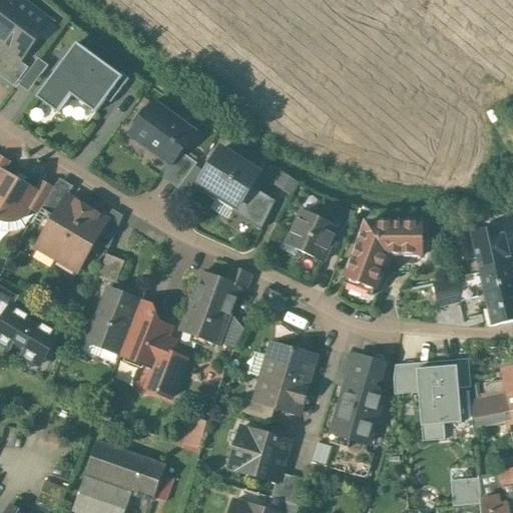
[(48,20),(21,0),(0,0),(0,37),(12,47),(6,54),(16,62),(48,20)]
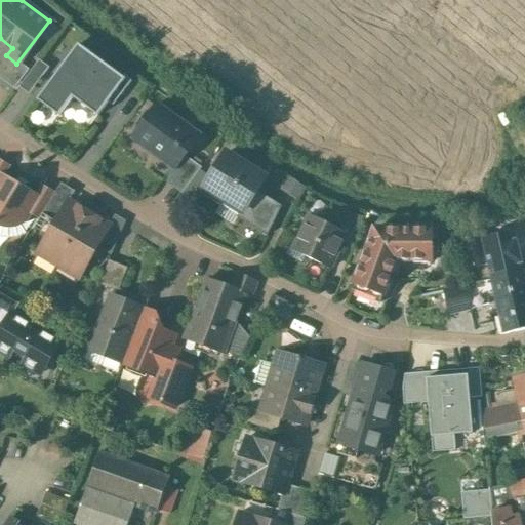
[(123,77),(77,43),(36,98),(58,116),(72,97),(96,116),(115,91),(120,95),(131,80),(125,75),(123,77)]
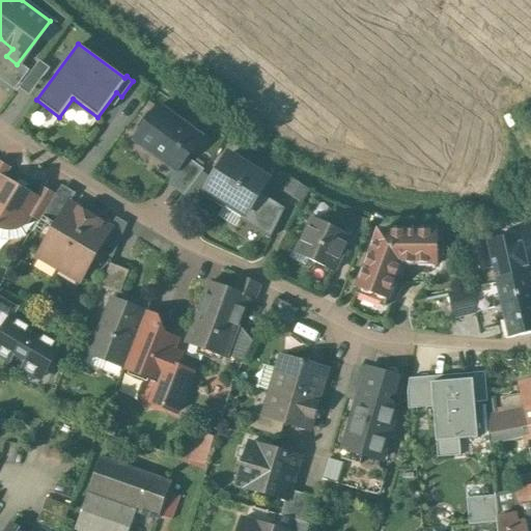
[(200,138),(158,105),(133,138),(176,169),(200,138)]
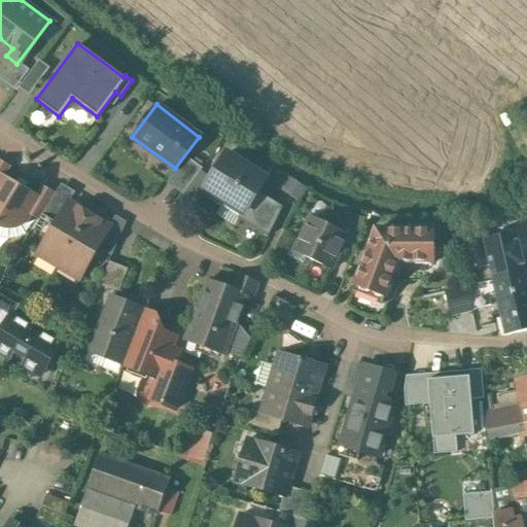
[(264,178),(225,153),(205,187),(242,210),(237,217),(267,236),(282,206),(256,190),(264,178)]
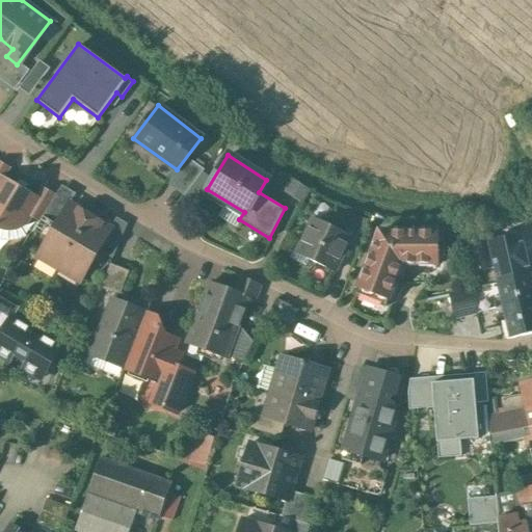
[(0,160),(0,176),(0,177),(3,179),(10,168),(0,160)]
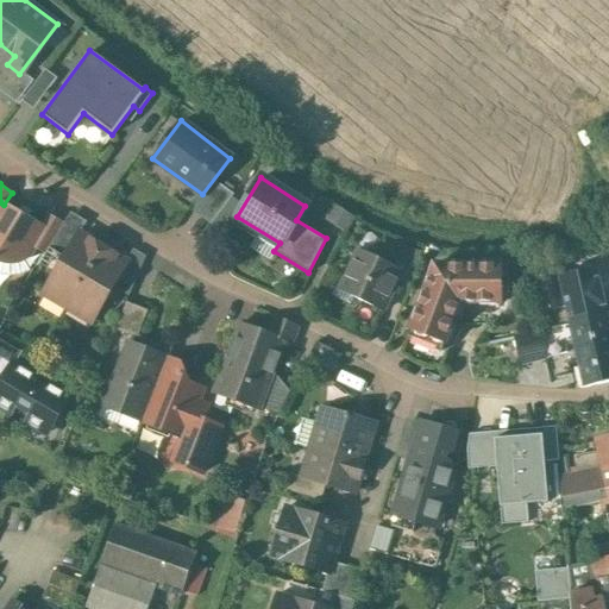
[(233,194),(219,183),(195,214),(209,225),(233,194)]
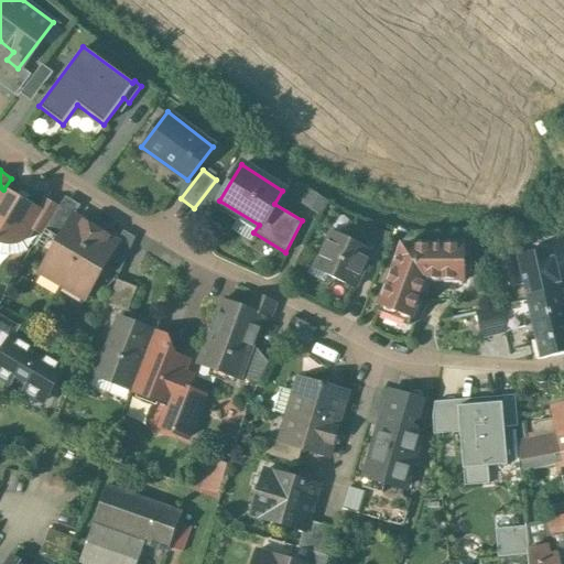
[(0,187),(0,186),(0,241),(4,242),(13,242),(20,240),(24,237),(30,227),(40,212),(36,209),(30,205),(29,201),(24,197),(20,195),(17,194),(11,194),(3,190),(0,187)]
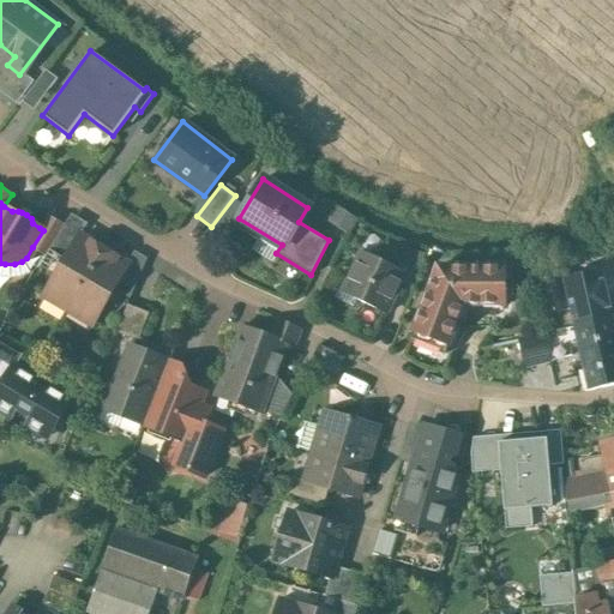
[(47,215),(40,228),(43,230),(32,247),(43,256),(48,250),(58,233),(62,224),(47,215)]
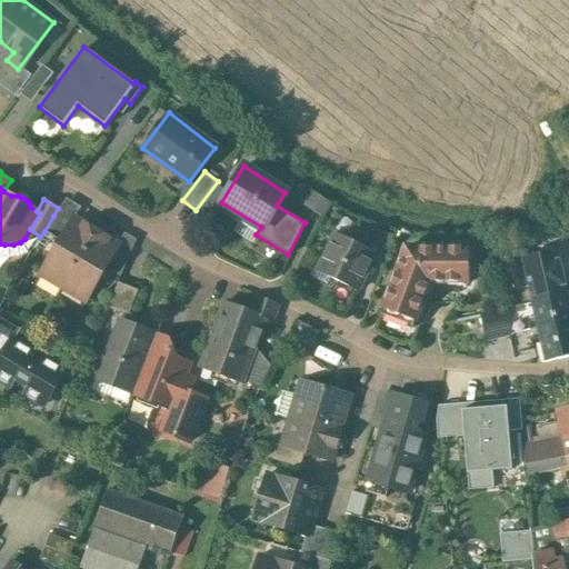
[(53,216),(45,231),(59,240),(69,226),(53,216)]
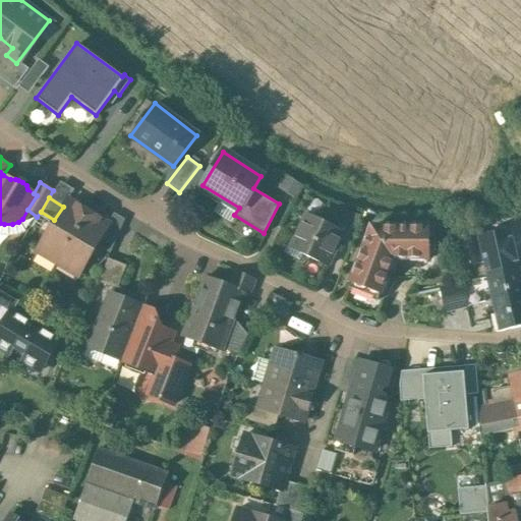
[(75,206),(66,200),(63,207),(54,220),(37,249),(58,262),(89,211),(76,204),(75,206)]
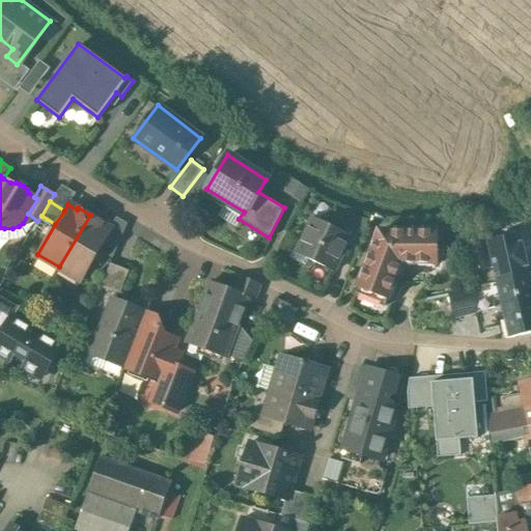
[(360,234),(369,217),(354,208),(344,226),(360,234)]
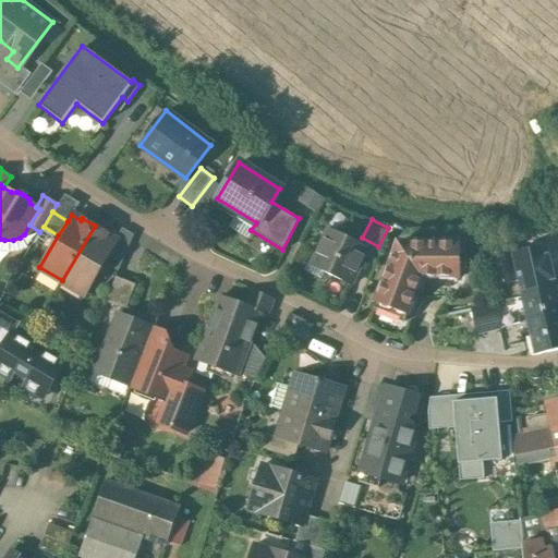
[(106,233),(95,226),(62,280),(84,293),(102,262),(112,246),(116,241),(105,234),(106,233)]
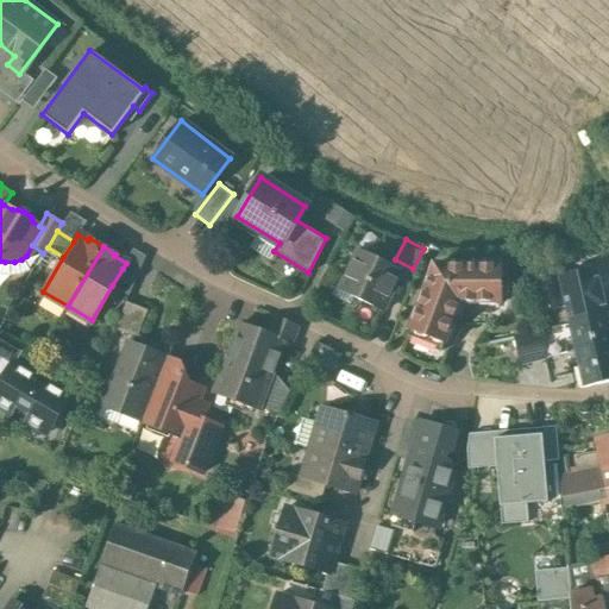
[(401,270),(358,249),(347,272),(358,277),(350,294),(381,309),(401,270)]
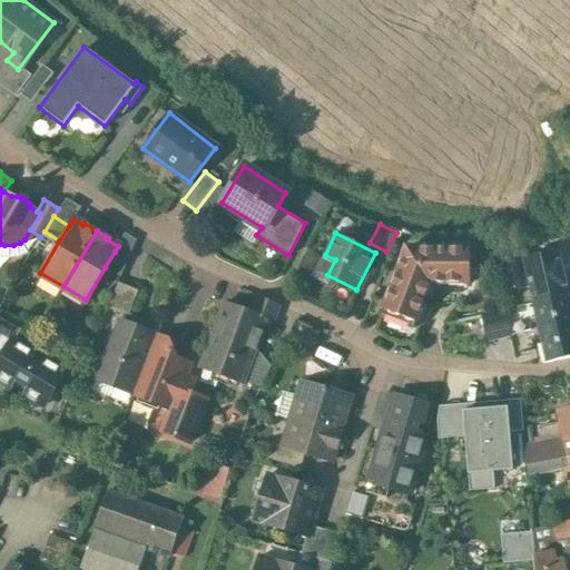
[(470,246),(419,246),(419,248),(406,248),(402,259),(401,258),(382,308),(416,322),(424,304),(431,284),(470,284),(470,265),(470,246)]
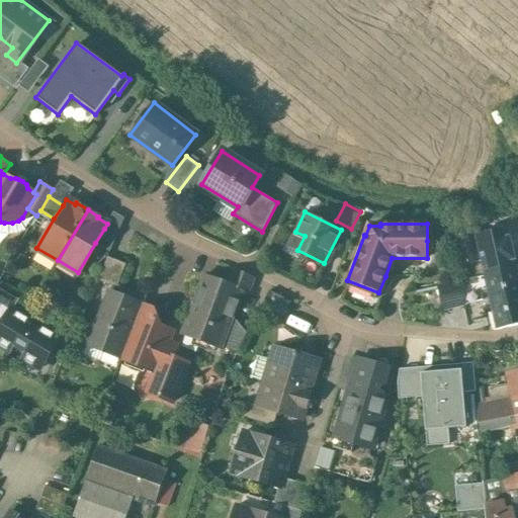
[(104,229),(95,243),(109,251),(115,237),(104,229)]
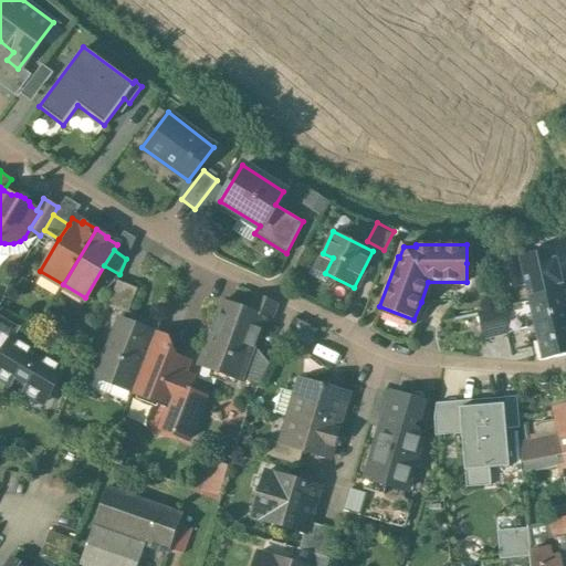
[(554,250),(520,258),(530,301),(564,292),(554,250)]
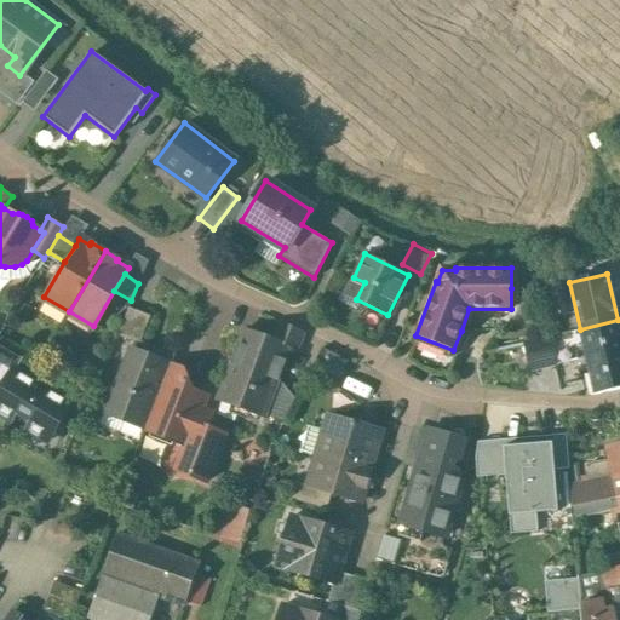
[(511,309),(469,309),(461,331),(509,329),(540,322),(530,283),(512,288),(511,288),(511,309)]
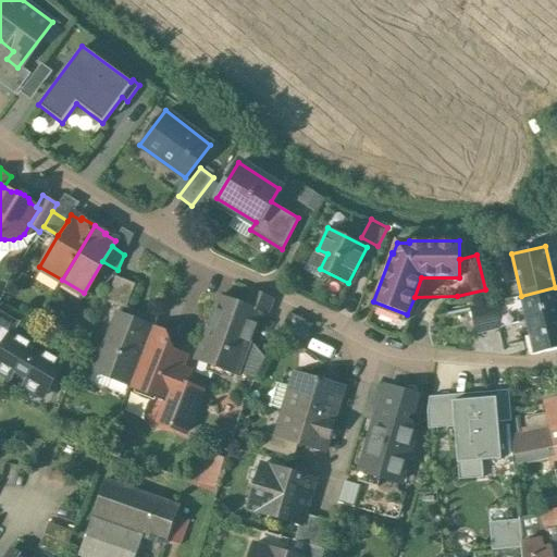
[(135,283),(114,275),(103,302),(125,310),(135,283)]
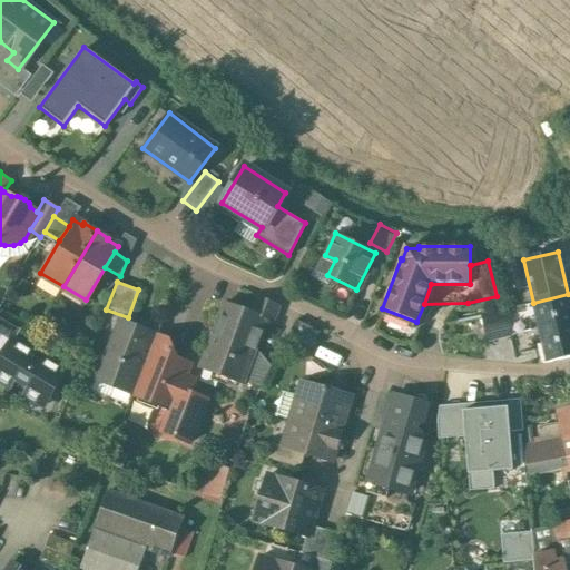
[(569,302),(568,294),(533,303),(538,321),(543,345),(538,346),(542,362),(542,363),(569,356),(569,302)]
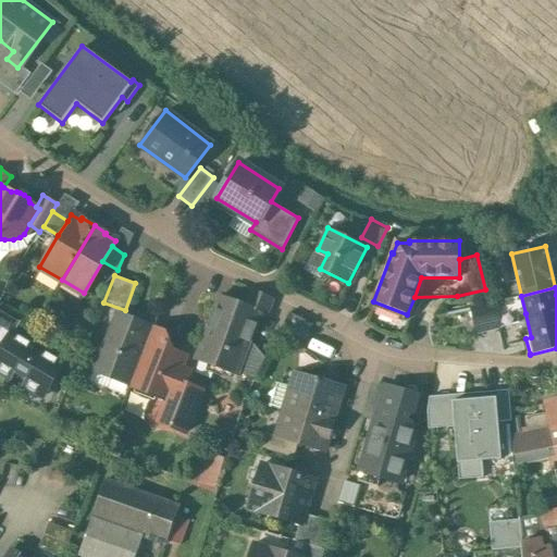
[(245,305),(220,297),(197,360),(236,374),(258,311),(267,314),(272,297),(251,289),(245,305)]
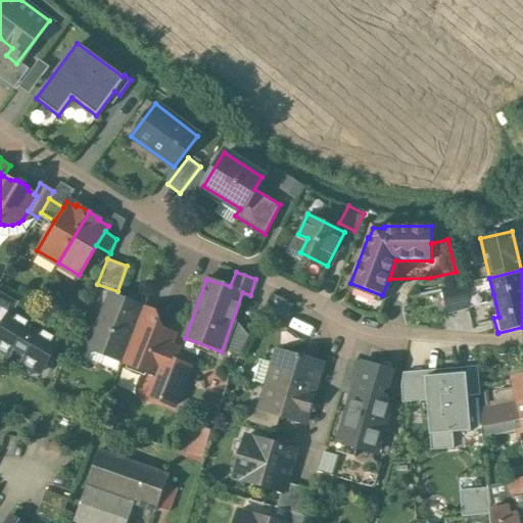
[(489,278),(442,289),(448,312),(485,302),(484,296),(493,294),(489,278)]
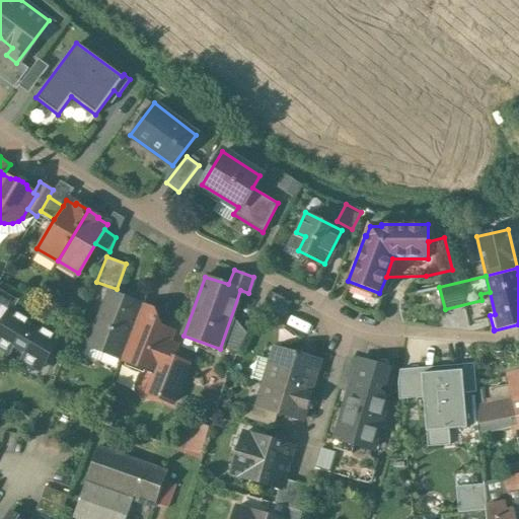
[(291,301),(269,290),(257,311),(280,322),(291,301)]
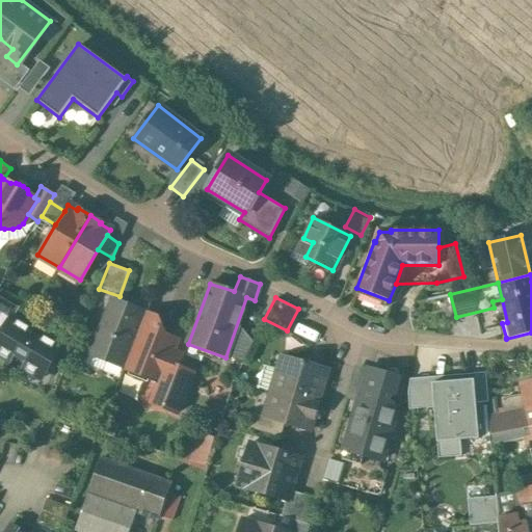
[(145,314),(108,299),(87,354),(125,368),(145,314)]
